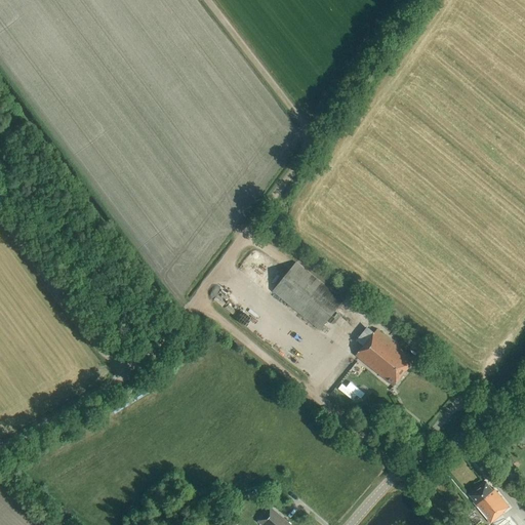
[(296,261),(272,292),(320,330),(345,300),(296,261)]
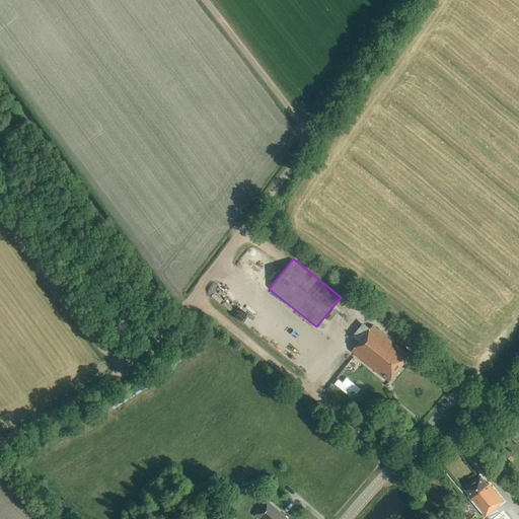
[(389,382),(410,357),(373,326),(352,352),(389,382)]
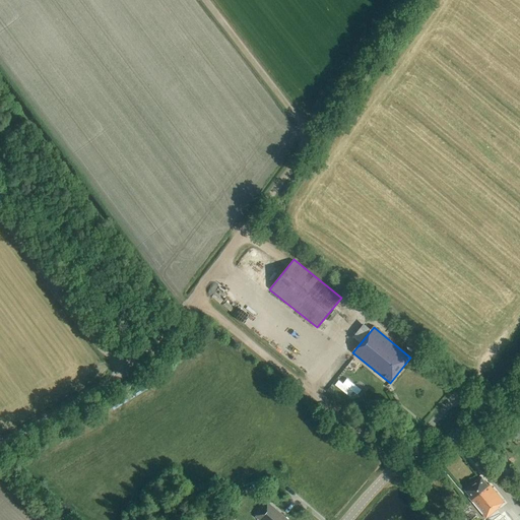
[(519,426),(508,425),(507,437),(519,439),(519,426)]
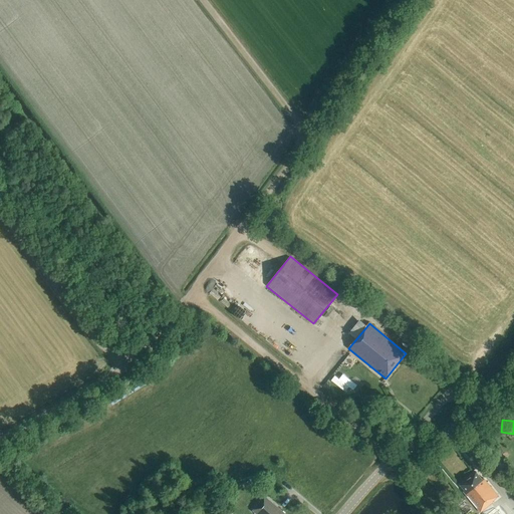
[(330,432),(335,427),(328,421),(323,426),(330,432)]
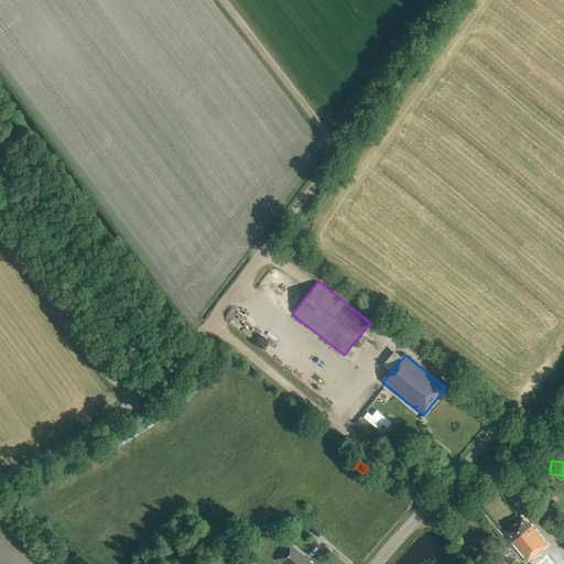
[(539,553),(541,552),(540,551),(546,545),(530,525),(529,527),(522,519),(505,533),(509,539),(508,540),(527,563),(539,553)]
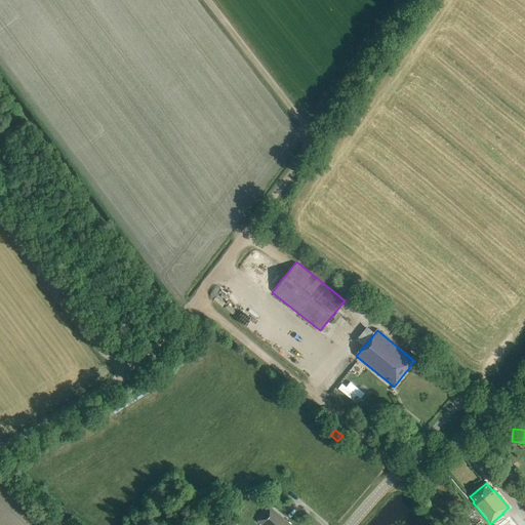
[(251,511),(264,496),(256,490),(244,503),(251,511)]
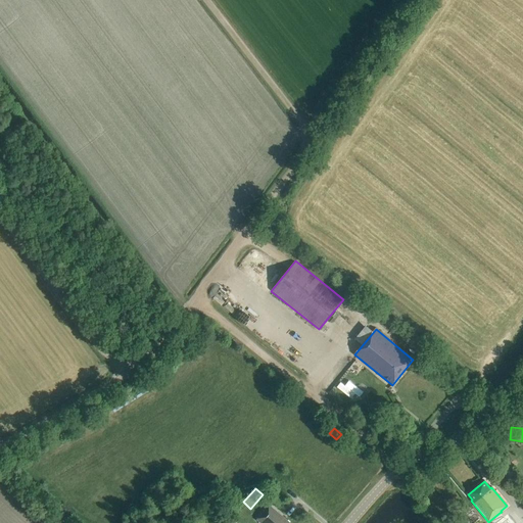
[(16,515),(20,512),(7,498),(4,503),(16,515)]
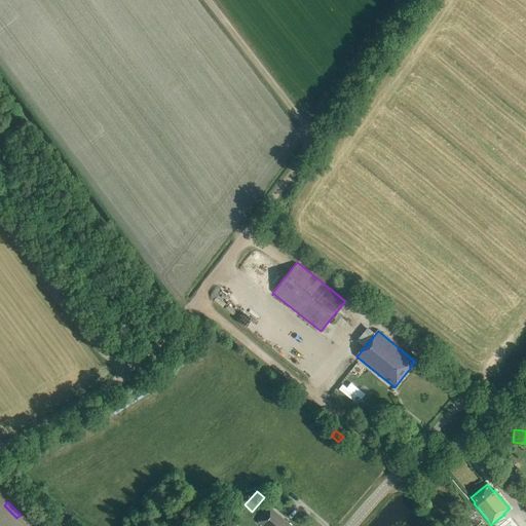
[(290,525),(270,509),(258,523),(261,525),(290,525)]
